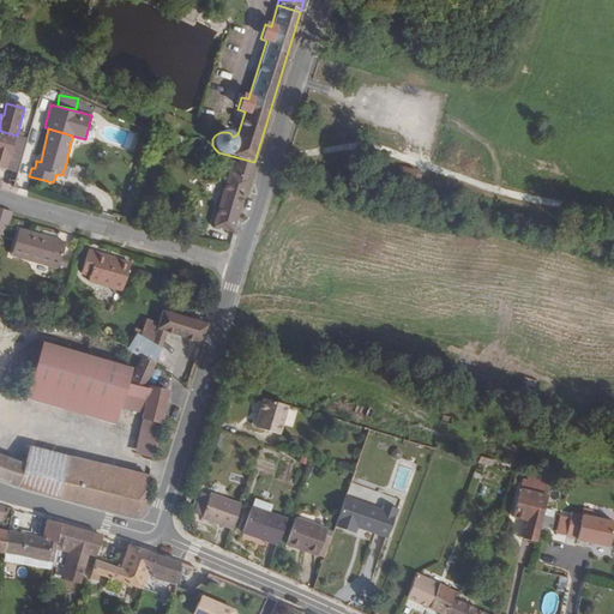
[(0,167),(17,173),(26,138),(23,137),(24,132),(18,131),(17,136),(16,142),(0,137),(0,167)]
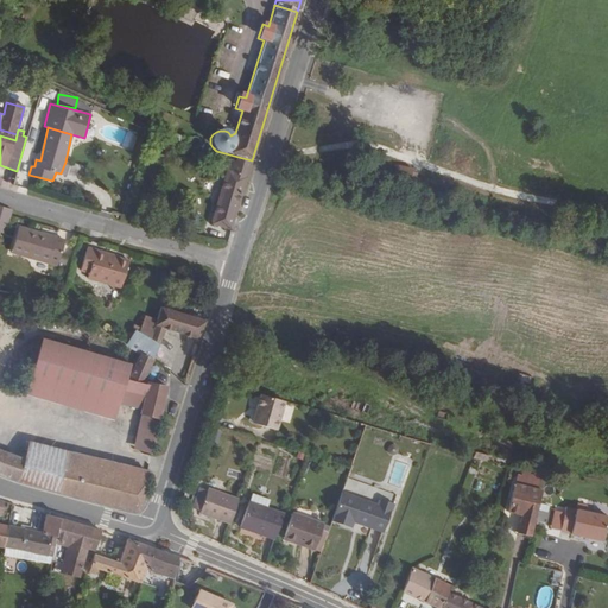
[(0,135),(16,140),(17,134),(0,130),(0,135)]
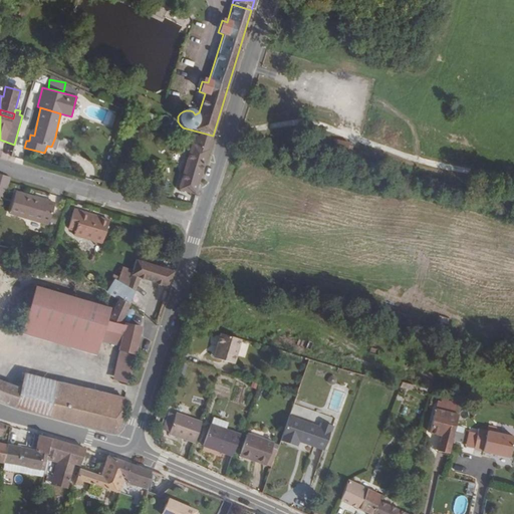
[(196,195),(208,151),(191,145),(178,190),(196,195)]
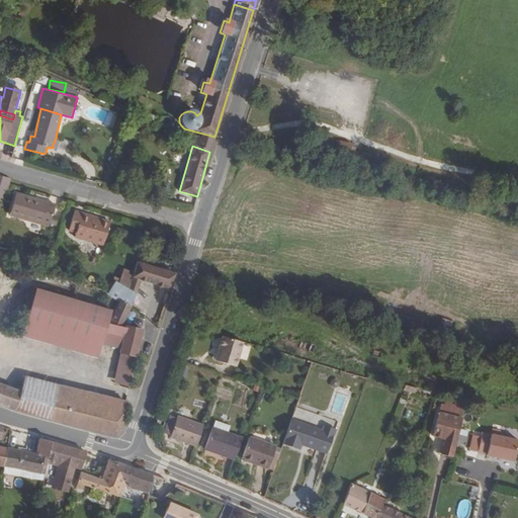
[(0,174),(0,197),(4,199),(11,178),(0,174)]
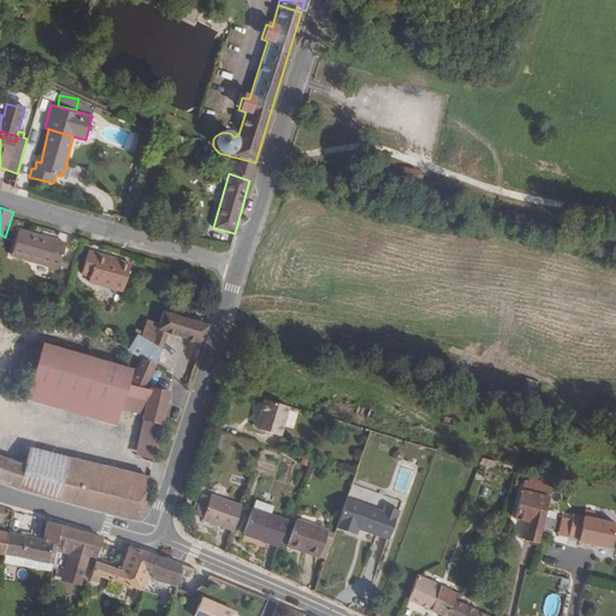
[(58,272),(64,247),(16,235),(10,259),(58,272)]
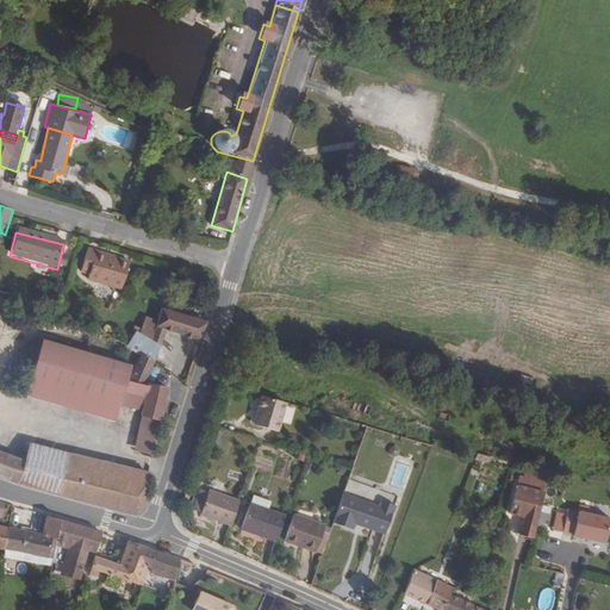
[(120,293),(128,266),(116,262),(114,265),(95,259),(97,255),(86,251),(79,275),(88,278),(87,282),(120,293)]
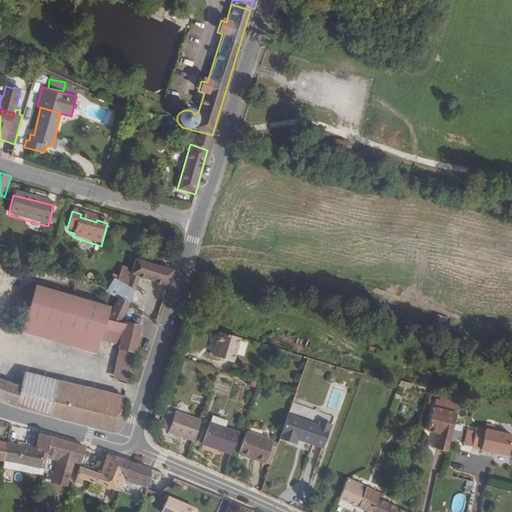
[(154,255),(157,247),(139,241),(137,250),(154,255)]
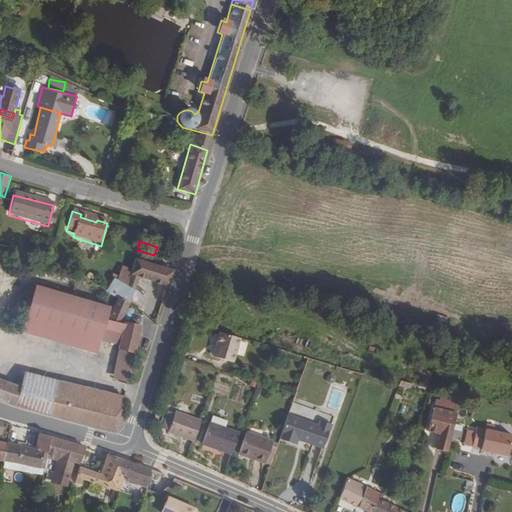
[(174,261),(177,253),(169,250),(167,258),(174,261)]
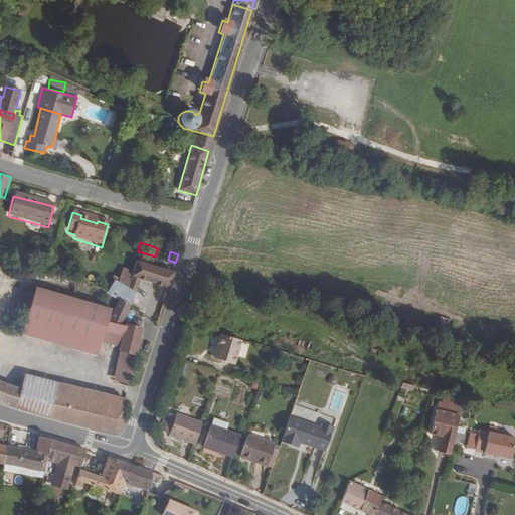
[(128,305),(140,277),(167,288),(173,271),(135,259),(126,286),(114,279),(106,292),(116,298),(128,305)]
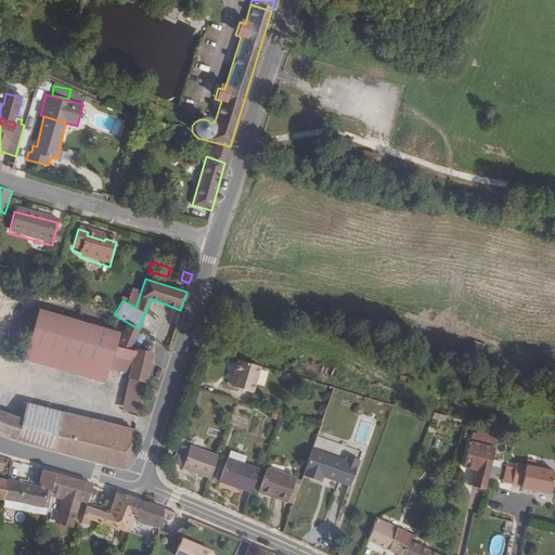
[(113,345),(116,332),(36,310),(26,348),(107,370),(108,363),(113,345)]
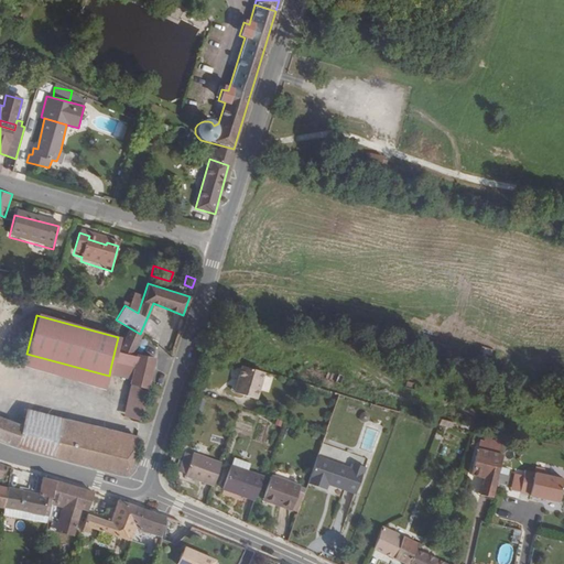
[(137,339),(140,334),(127,326),(119,351),(132,354),(137,339)]
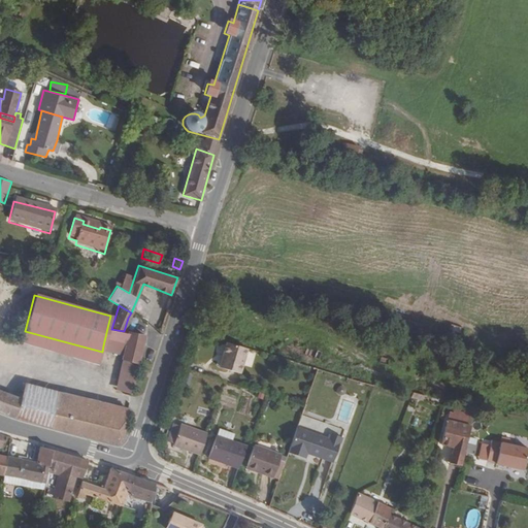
[(123,351),(128,332),(124,331),(111,329),(107,328),(103,345),(123,351)]
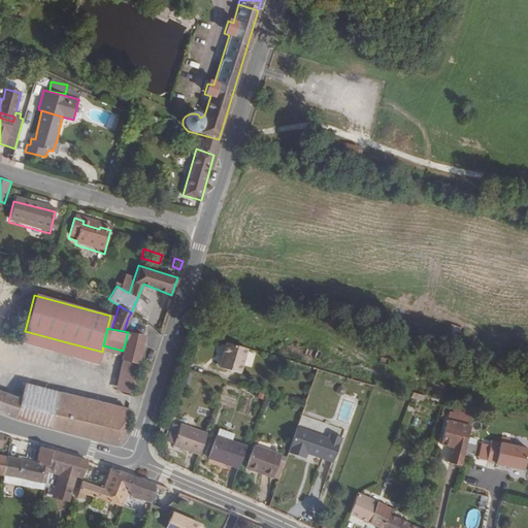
[(99,365),(102,352),(25,331),(22,342),(99,365)]
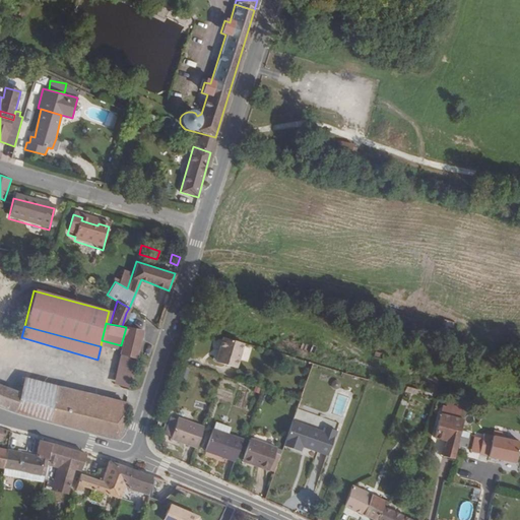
[(135,356),(142,329),(126,327),(121,345),(120,352),(135,356)]
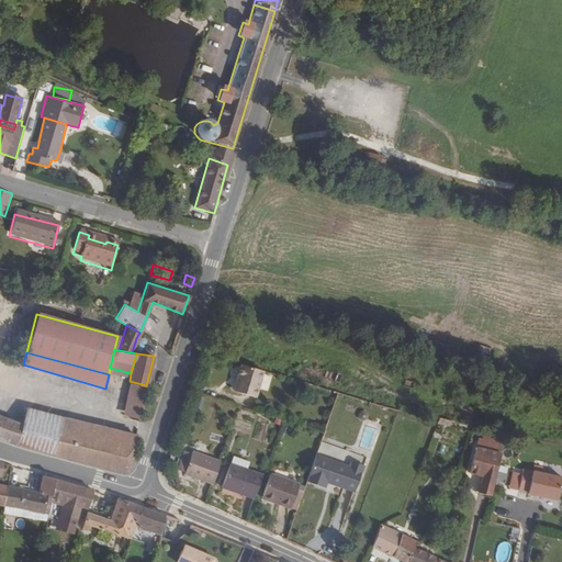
[(242,395),(250,368),(226,361),(222,375),(226,378),(223,389),(242,395)]
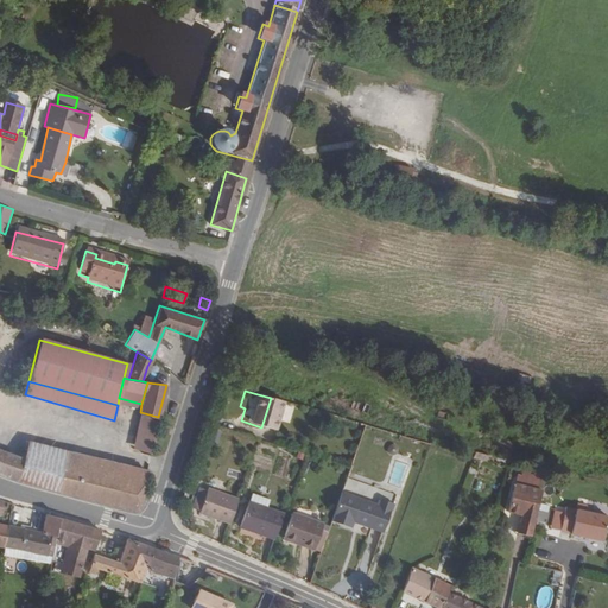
[(61,470),(0,449),(0,474),(8,479),(56,491),(61,470)]
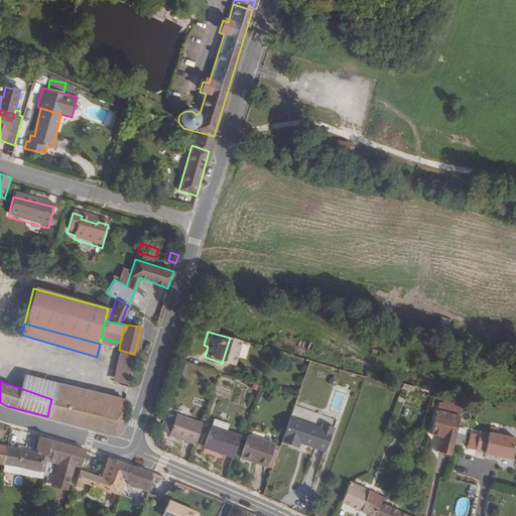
[(117,433),(125,398),(56,383),(51,399),(47,416),(117,433)]
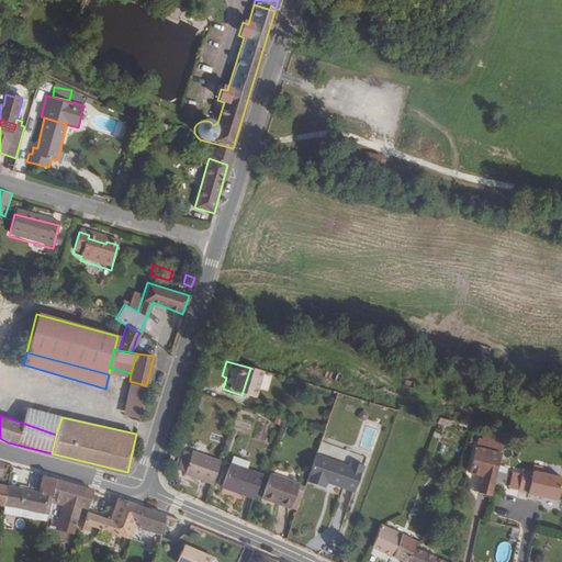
[(501,452),(503,441),(481,436),(479,447),(501,452)]
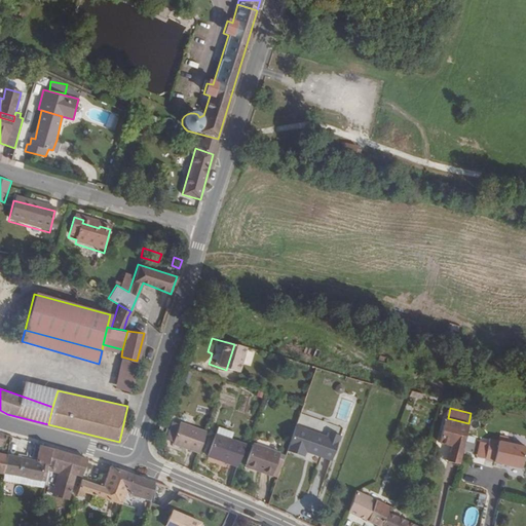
[(458,461),(468,423),(448,418),(445,417),(439,441),(451,444),(447,458),(458,461)]
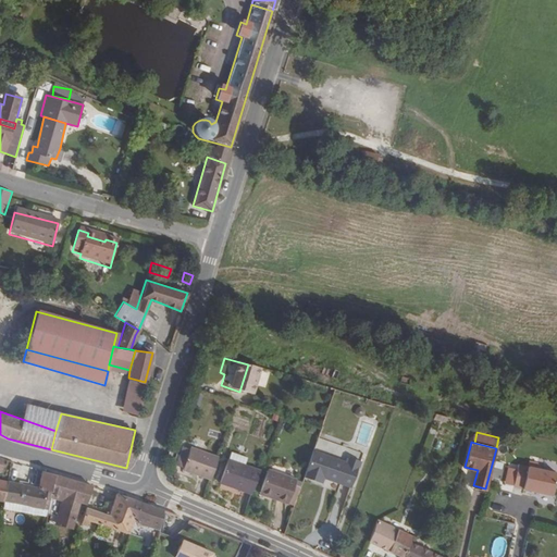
[(210,480),(219,457),(192,448),(190,450),(184,448),(177,466),(184,468),(183,471),(210,480)]
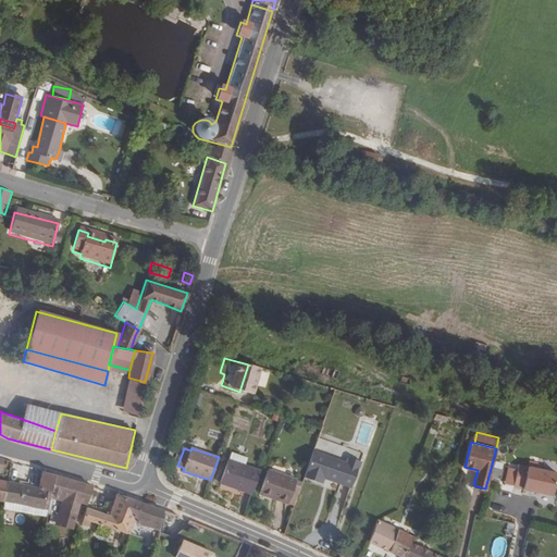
[(306,473),(349,487),(358,463),(314,449),(306,473)]
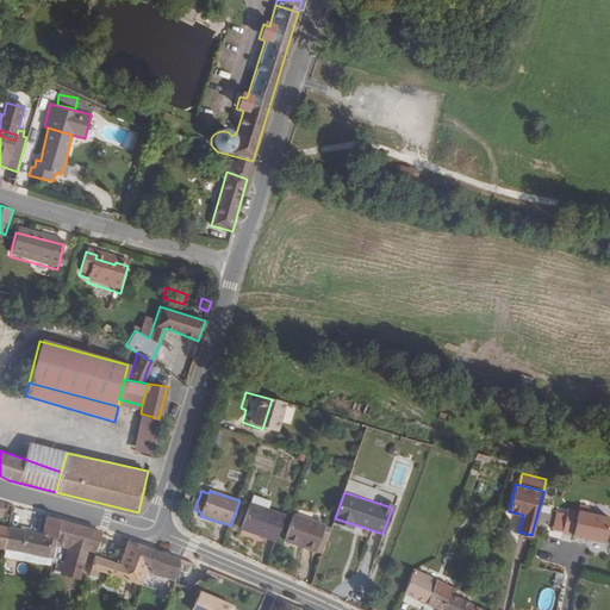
[(275,541),(284,516),(249,504),(240,529),(275,541)]
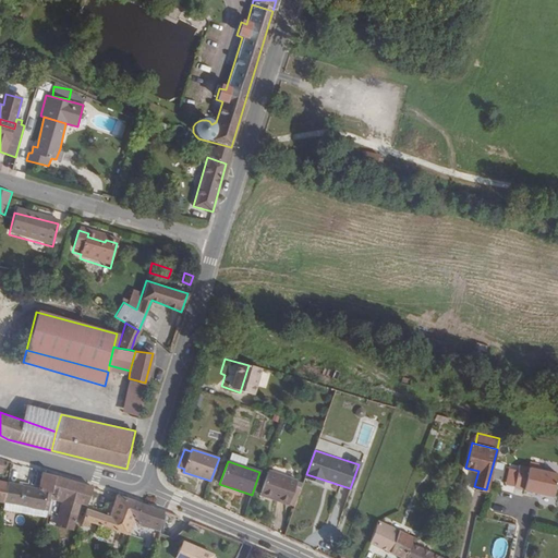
[(550,493),(557,470),(530,461),(523,483),(550,493)]
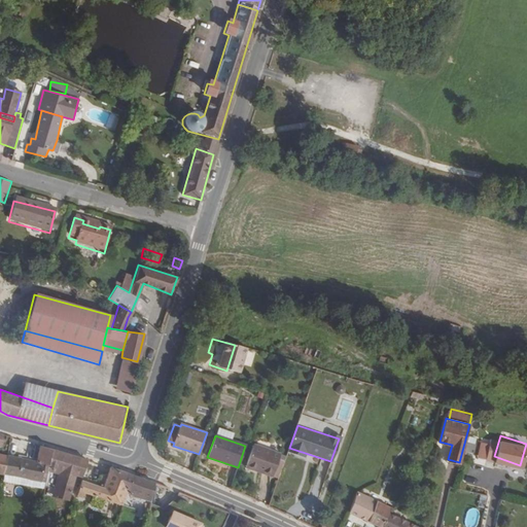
[(468,443),(466,452),(473,453),(476,444),(468,443)]
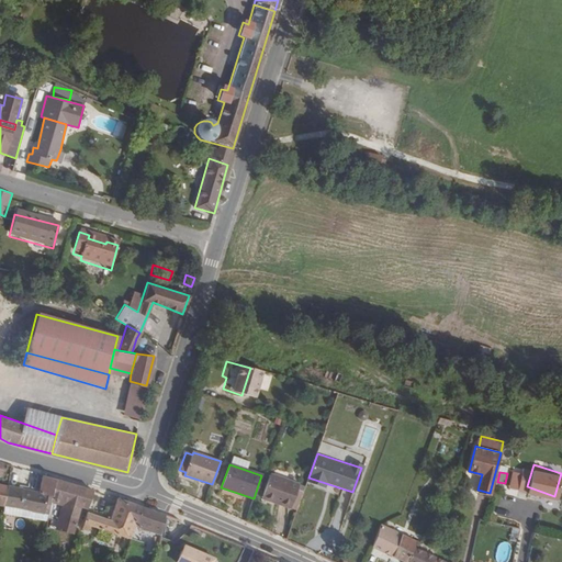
[(288,509),(296,484),(269,474),(261,495),(278,501),(277,505),(288,509)]
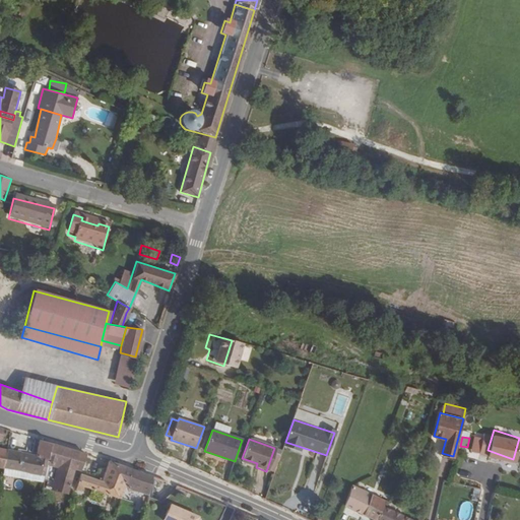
[(50,459),(52,445),(41,441),(37,455),(37,457),(45,458),(44,466),(48,466),(49,463),(50,459)]
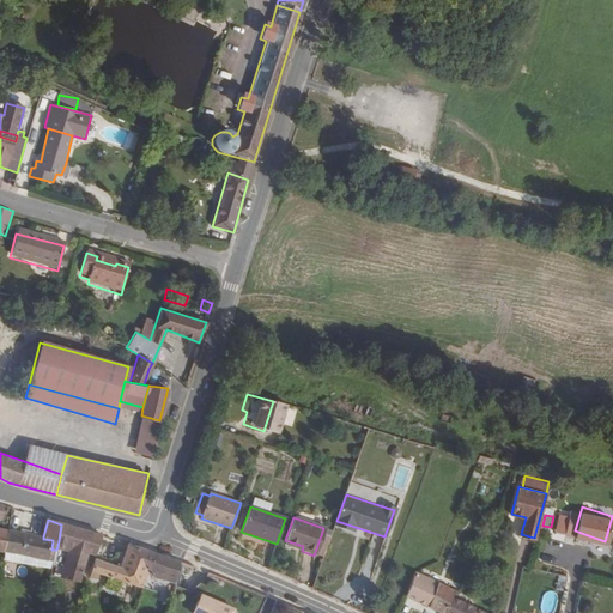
[(103,538),(61,525),(59,541),(76,546),(66,576),(73,578),(76,571),(82,574),(87,553),(91,554),(96,556),(103,538)]
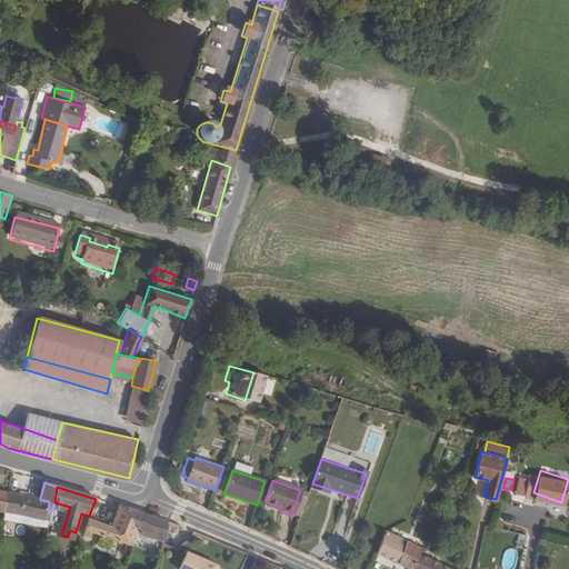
[(10,492),(0,490),(0,511),(7,513),(10,492)]
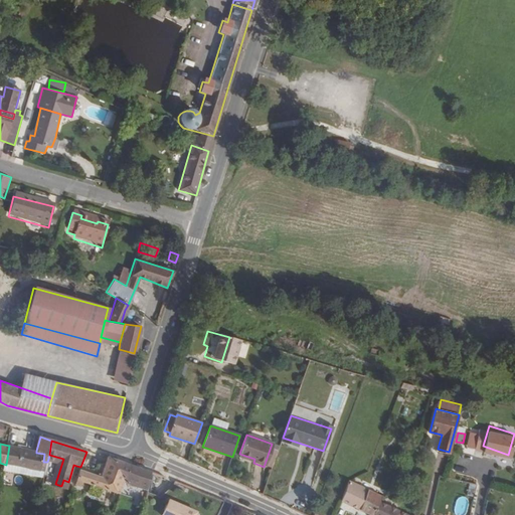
[(271,469),(279,447),(272,444),(264,467),(271,469)]
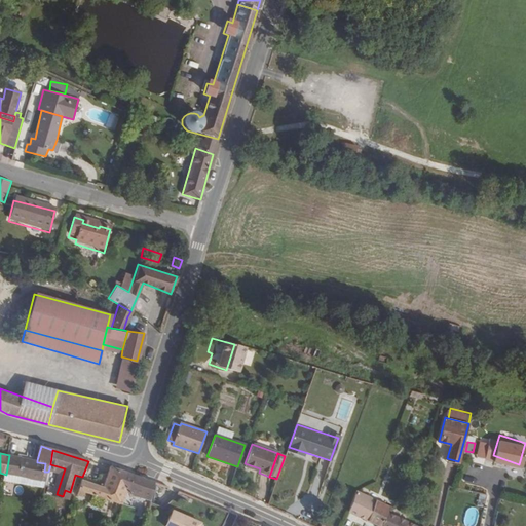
[(44,472),(45,463),(37,462),(37,460),(9,455),(6,475),(42,480),(44,472)]
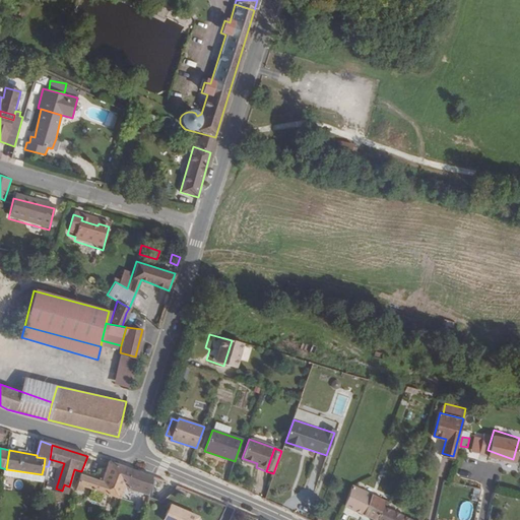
[(256,467),(257,463),(242,458),(241,462),(256,467)]
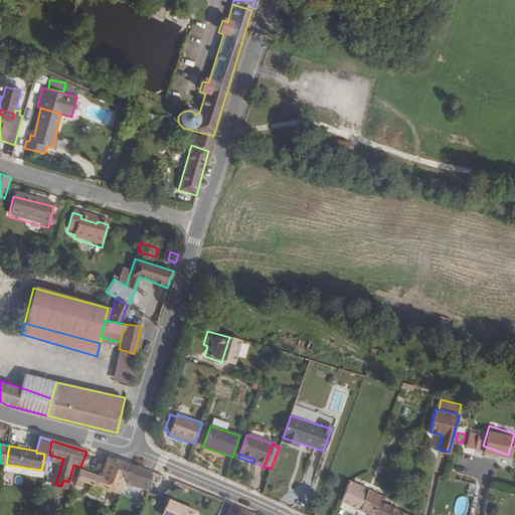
[(55,484),(63,459),(49,455),(48,459),(59,462),(52,483),(55,484)]
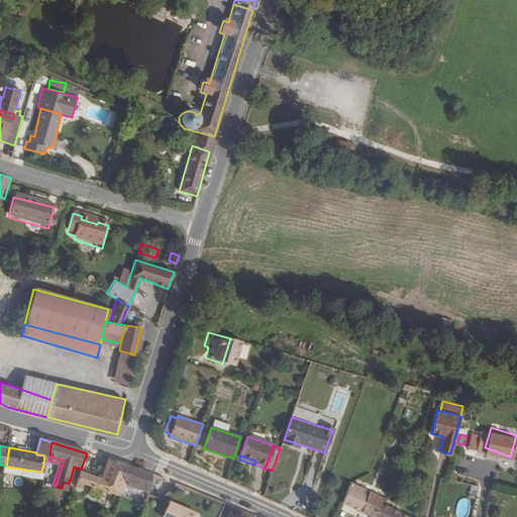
[(125,485),(130,468),(108,459),(106,467),(103,476),(102,480),(99,490),(121,497),(126,485),(125,485)]
